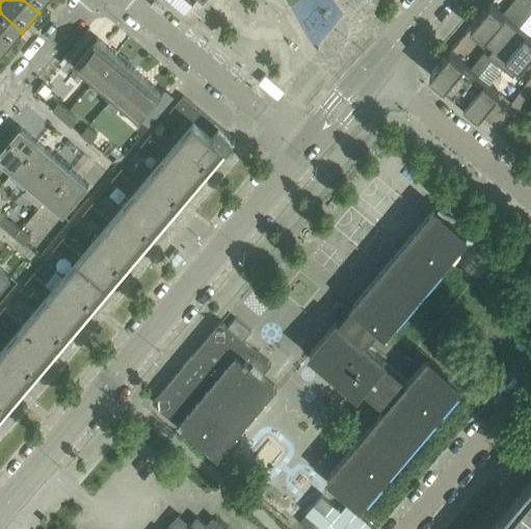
[(49,0),(23,0),(38,12),(49,0)]
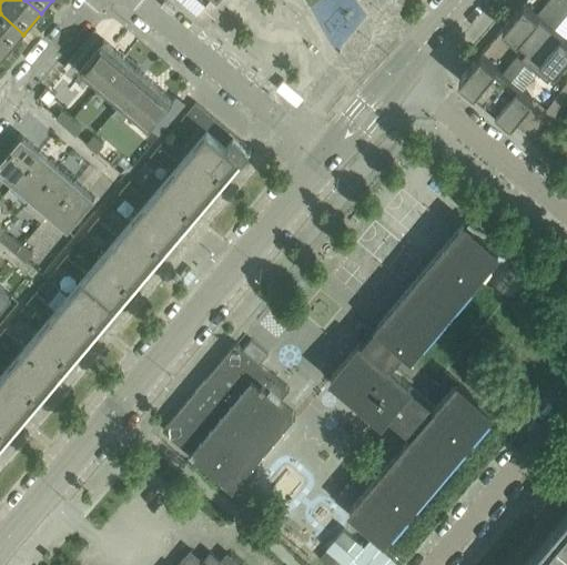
[(566,0),(546,24),(549,28),(554,31),(566,16),(566,0)]
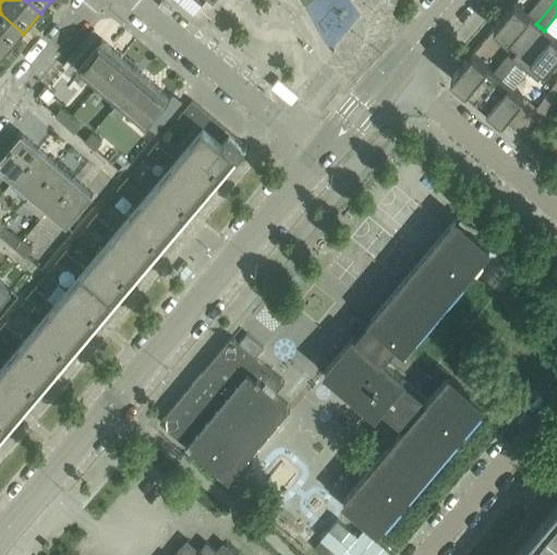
[(493,31),(515,49),(518,52),(511,60),(511,61),(540,27),(536,24),(515,5),(493,31)]
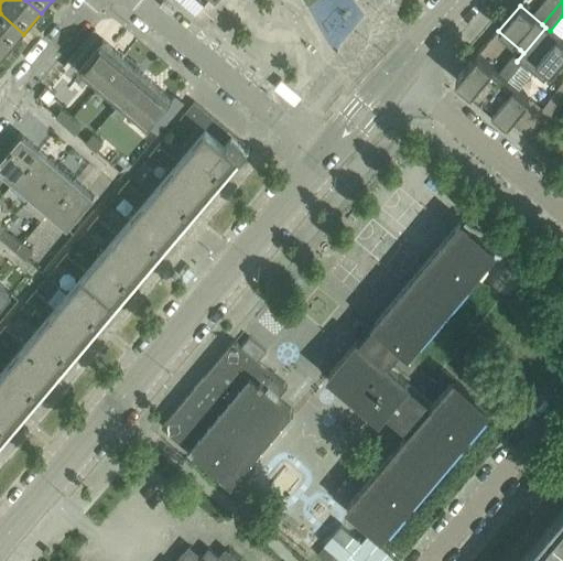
[(23,34),(0,13),(0,49),(7,54),(23,34)]
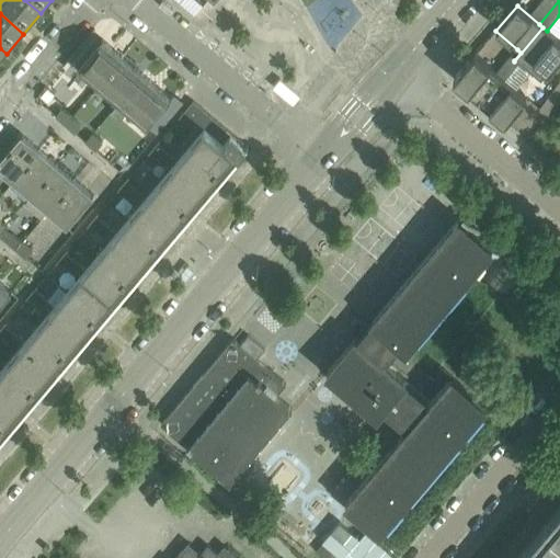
[(559,59),(559,42),(547,31),(543,27),(514,61),(518,65),(540,83),(559,59)]
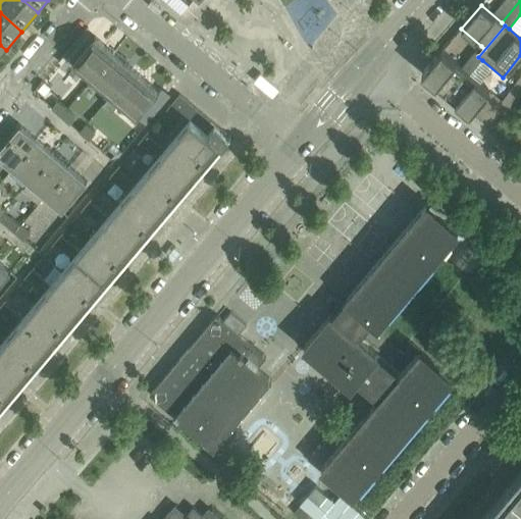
[(115,57),(94,40),(71,66),(92,84),(115,57)]
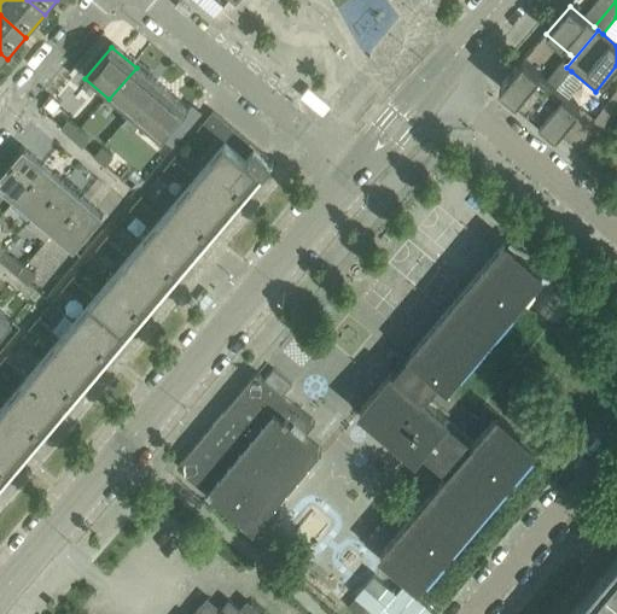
[(570,54),(546,83),(551,87),(556,91),(571,71),(566,68),(566,66),(574,58),(570,54)]
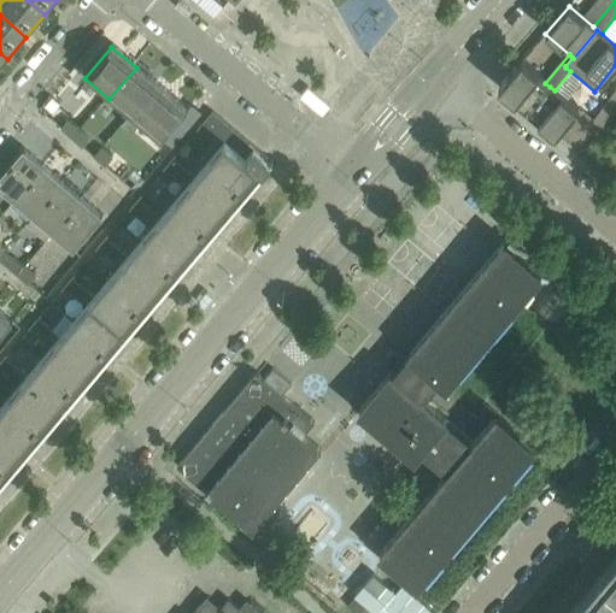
[(498,90),(527,115),(550,87),(545,83),(521,63),(498,90)]
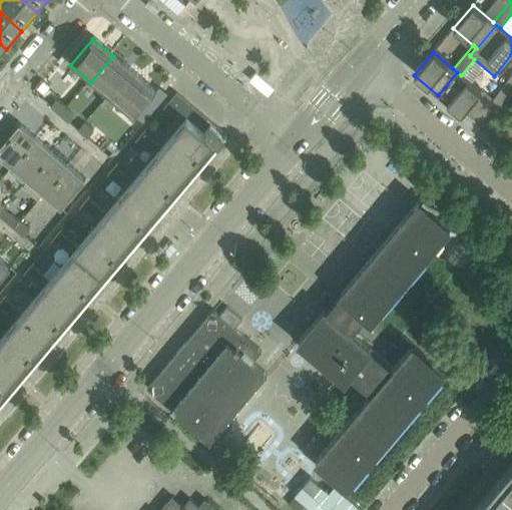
[(130,71),(113,56),(90,82),(108,97),(130,71)]
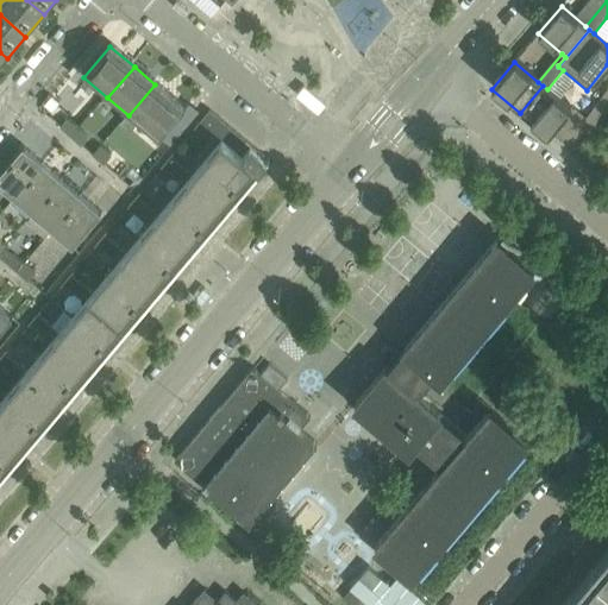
[(175,123),(186,109),(155,84),(129,115),(120,125),(130,134),(138,124),(160,142),(175,123)]
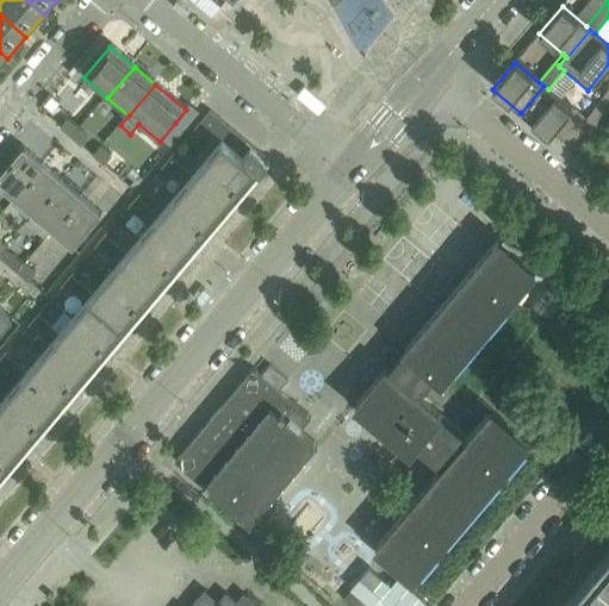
[(572,110),(548,89),(544,86),(521,113),(548,137),(572,110)]
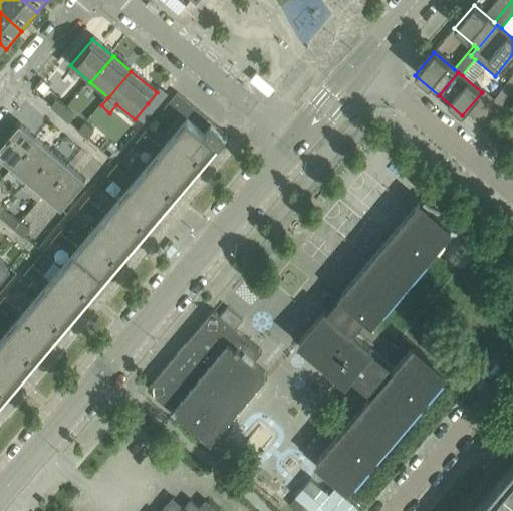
[(127,190),(105,216),(88,202),(90,199),(89,199),(79,211),(80,212),(82,209),(99,224),(77,249),(60,235),(62,232),(61,232),(51,244),(52,245),(54,243),(71,257),(49,283),(32,268),(34,266),(33,265),(23,277),(24,278),(26,276),(43,290),(21,316),(4,301),(6,299),(5,298),(0,304),(0,310),(15,323),(0,340),(0,407),(227,138),(226,137),(226,138),(176,95),(163,111),(164,111),(166,109),(183,123),(162,150),(145,136),(147,133),(146,133),(135,145),(136,145),(138,143),(155,157),(134,183),(116,169),(118,166),(117,166),(107,178),(109,176),(127,190)]
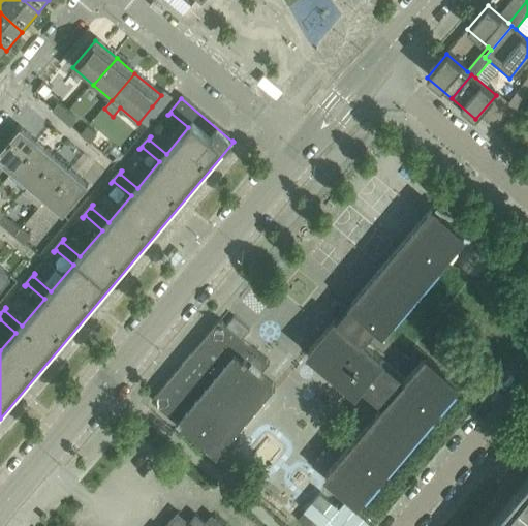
[(66,98),(60,105),(66,111),(72,104),(66,98)]
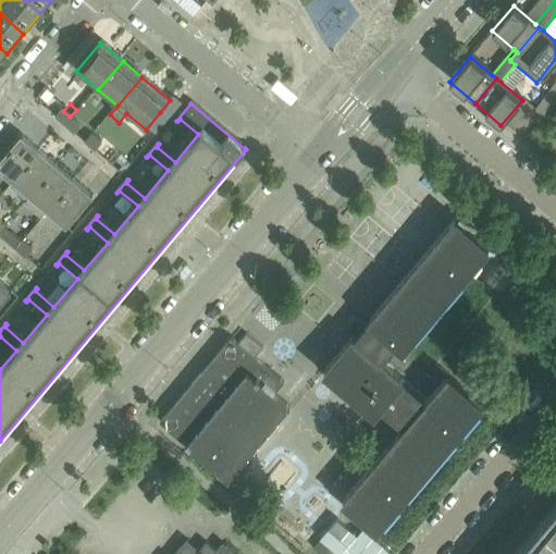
[(72,121),(61,112),(53,120),(64,128),(72,121)]
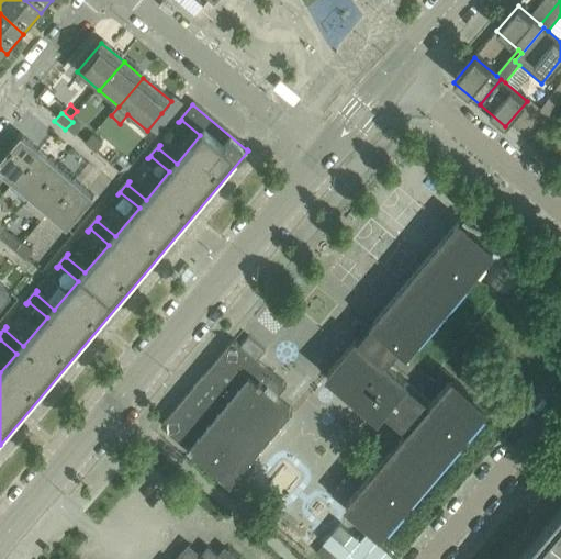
[(171,120),(161,113),(147,131),(139,140),(148,147),(171,120)]
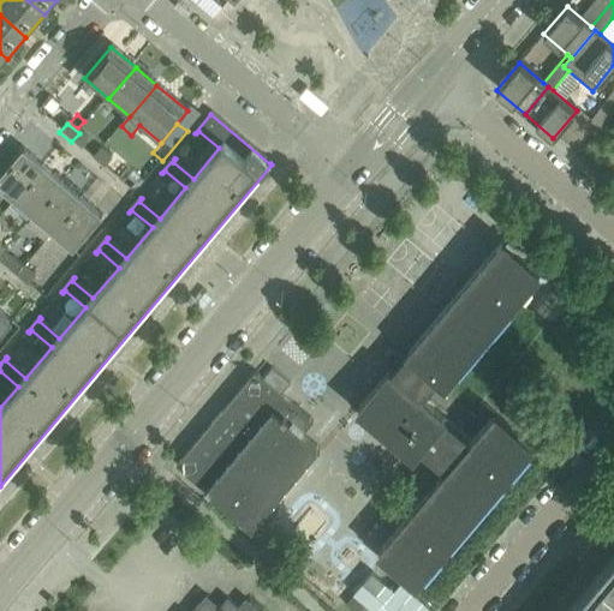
[(90,143),(79,133),(71,142),(83,153),(90,143)]
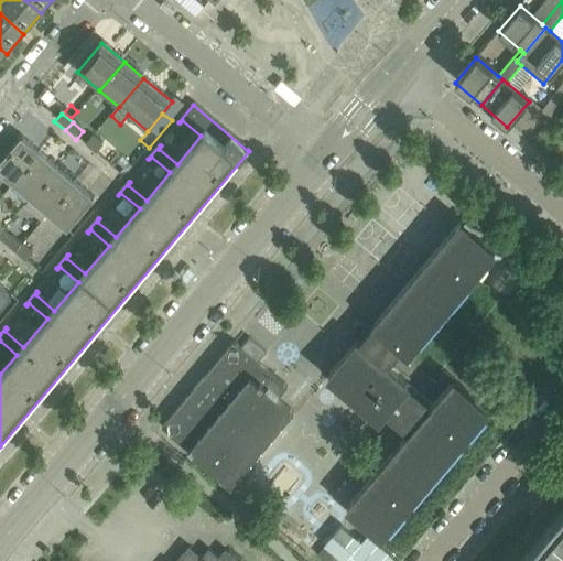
[(0,174),(13,185),(40,154),(20,138),(0,162),(0,174)]
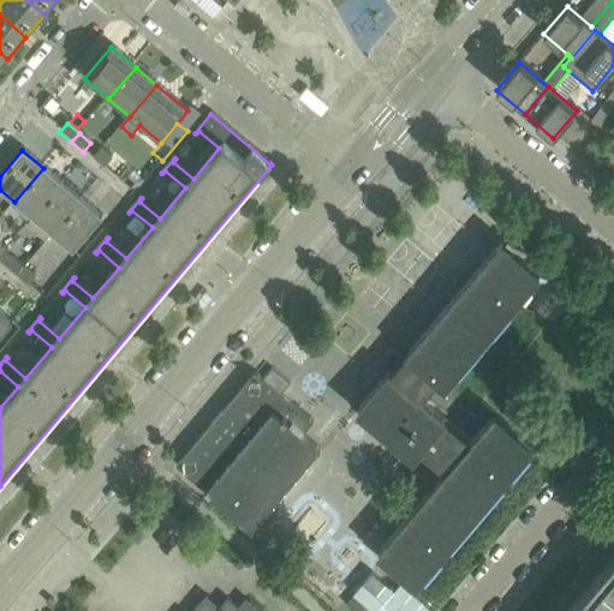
[(112,161),(100,151),(93,160),(105,171),(112,161)]
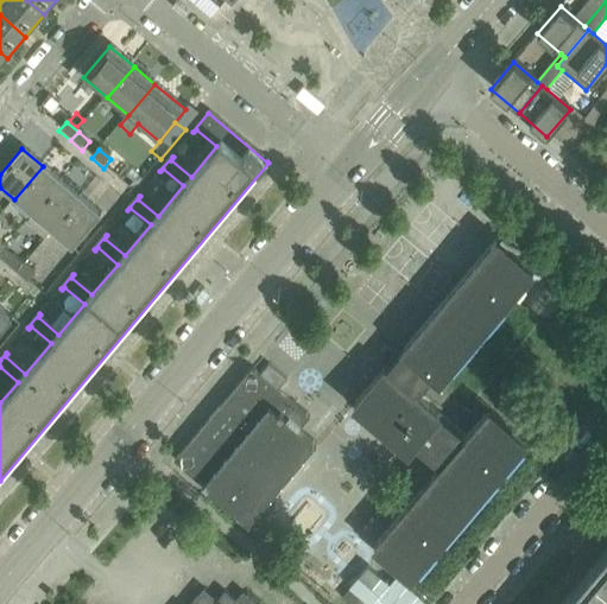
[(62,182),(43,166),(14,199),(33,216),(62,182)]
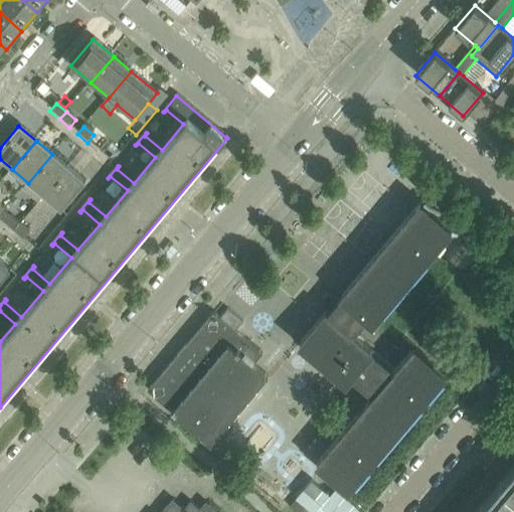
[(68,168),(52,155),(52,154),(28,183),(44,196),(68,168)]
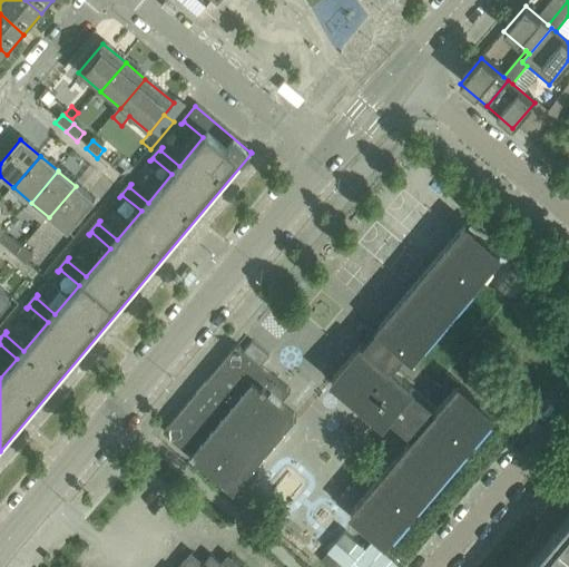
[(94,201),(76,186),(49,217),(67,233),(94,201)]
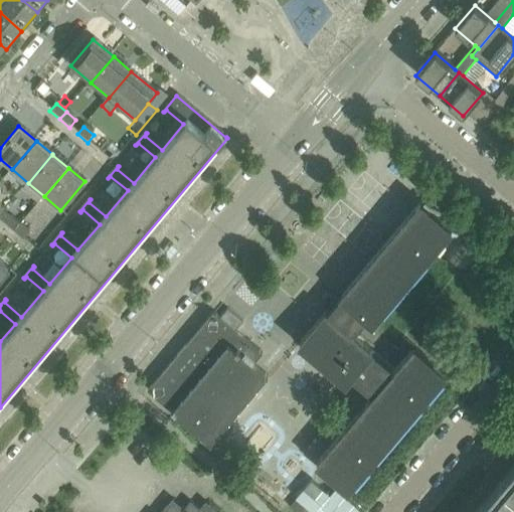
[(452,230),(421,205),(420,204),(341,298),(327,315),(326,314),(299,345),(346,384),(351,378),(373,397),(317,465),(348,491),(446,376),(414,349),(394,372),(353,337),(367,320),(372,324),(452,230)]
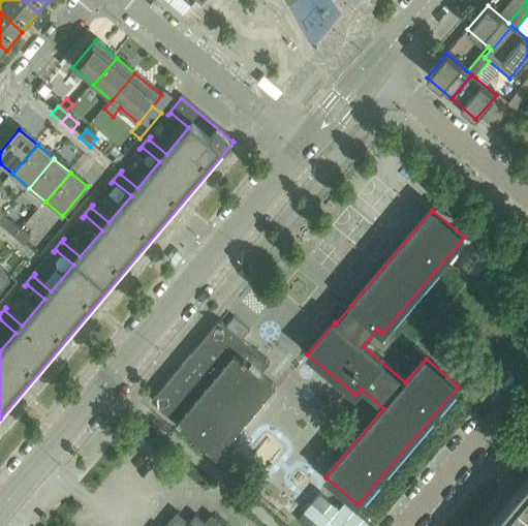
[(10,223),(5,230),(14,239),(21,231),(10,223)]
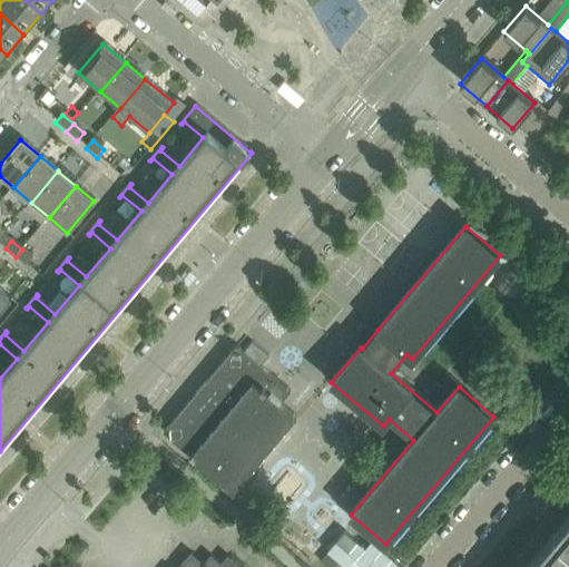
[(31,257),(22,250),(16,257),(26,265),(31,257)]
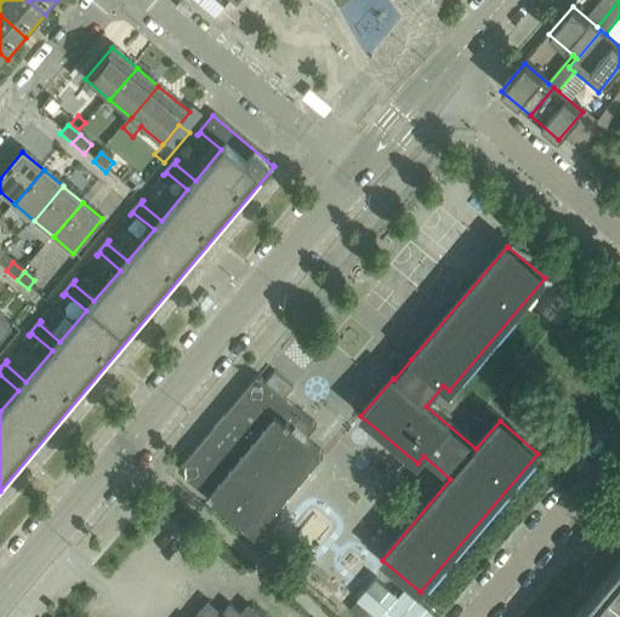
[(0,338),(11,326),(0,316),(0,338)]
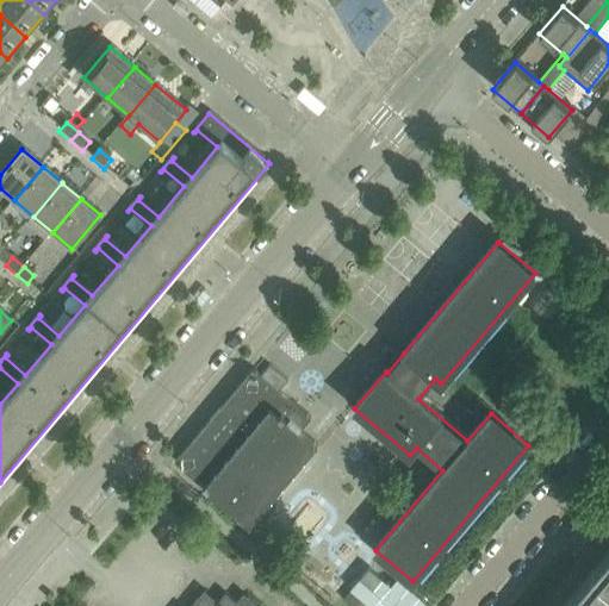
[(269,368),(260,379),(279,394),(287,383),(269,368)]
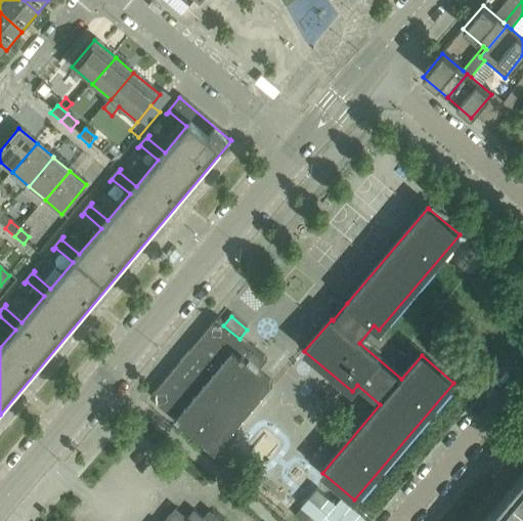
[(217,319),(178,365),(149,399),(215,453),(216,452),(214,451),(223,441),(224,442),(225,441),(224,440),(232,430),(233,431),(234,430),(233,429),(242,419),(243,420),(244,419),(243,418),(251,407),(252,408),(253,407),(252,406),(260,396),(262,397),(261,395),(270,385),(271,386),(272,386),(257,373),(266,362),(217,319)]
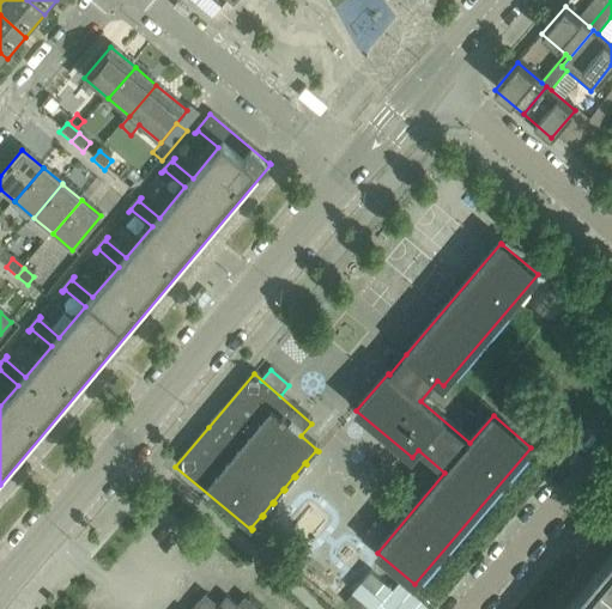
[(611,608),(611,556),(568,608),(611,608)]
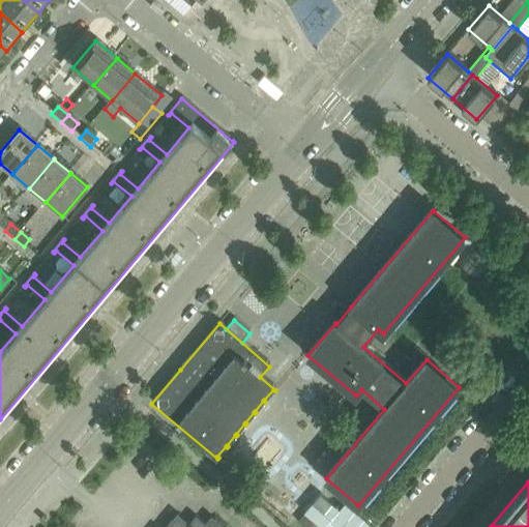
[(320,496),(303,515),(318,526),(369,526),(345,505),(344,505),(339,511),(323,498),(320,496)]
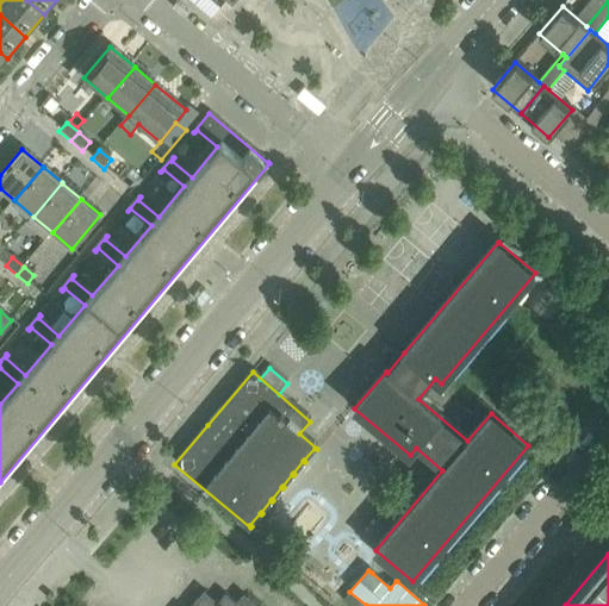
[(254,605),(248,600),(244,605),(236,605),(225,595),(218,605),(212,605),(204,598),(206,594),(204,593),(193,605),(254,605)]
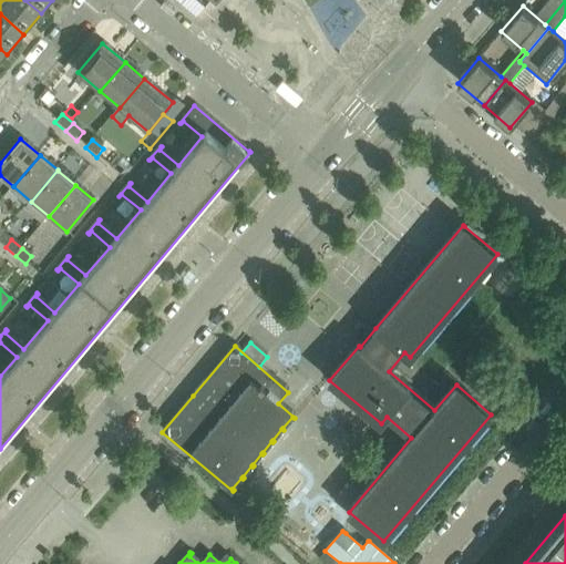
[(339,563),(326,552),(318,561),(320,563),(339,563)]
